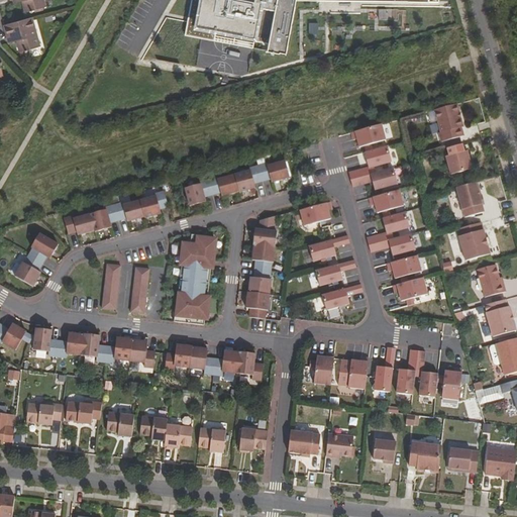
[(47,6),(45,0),(12,0),(14,3),(21,1),(24,13),(47,6)]
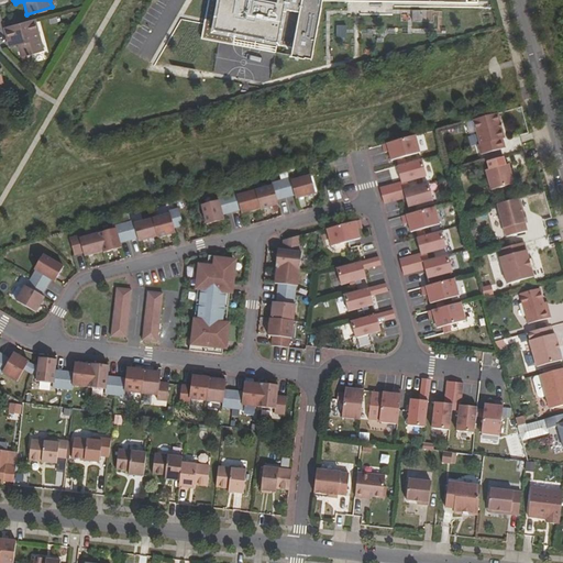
[(209,0),(202,39),(234,45),(236,34),(277,42),(276,53),(312,59),(322,0),(344,0),(478,2),(477,0),(209,0)]
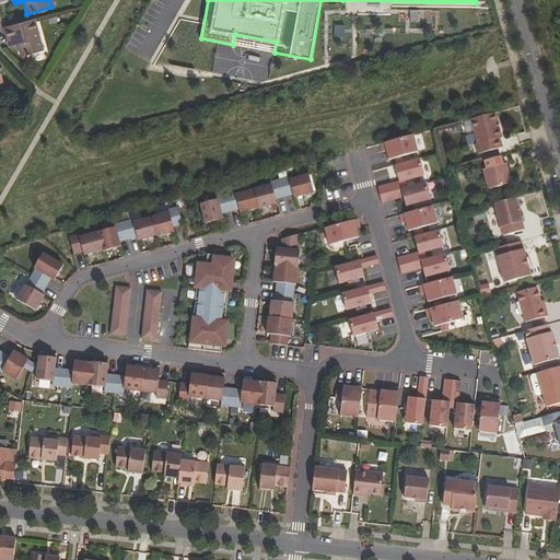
[(418,20),(417,10),(408,11),(409,21),(418,20)]
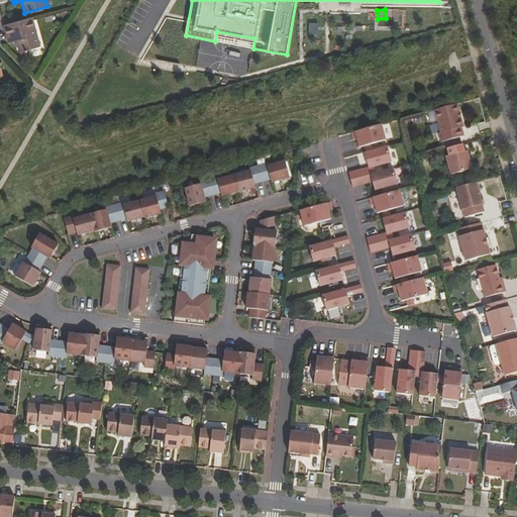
[(40,45),(33,17),(4,24),(7,36),(9,42),(15,41),(18,53),(40,45)]
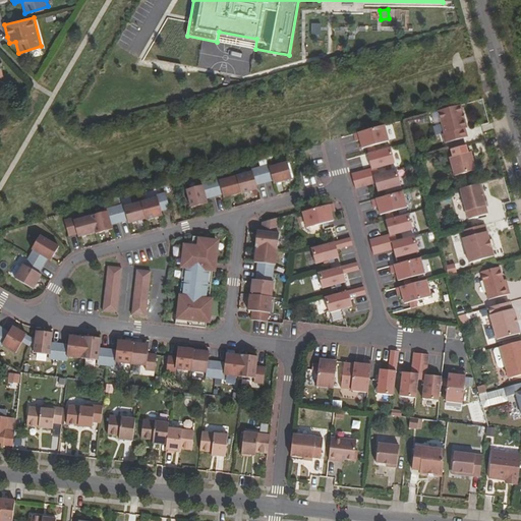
[(219,32),(217,42),(255,49),(256,39),(219,32)]
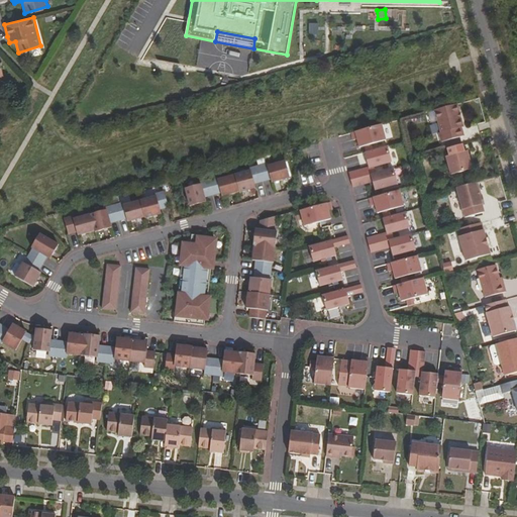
[(456,104),(435,110),(444,141),(463,136),(461,127),(463,127),(456,104)]
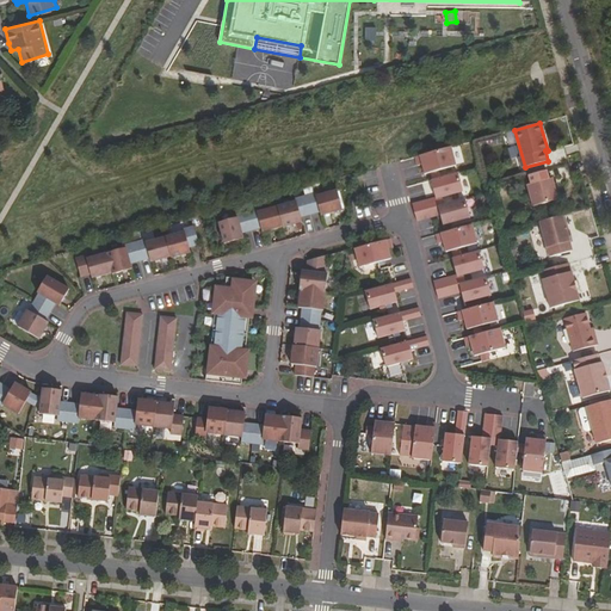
[(451,147),(415,158),(418,166),(423,165),(425,174),(431,173),(438,171),(456,166),(451,147)]
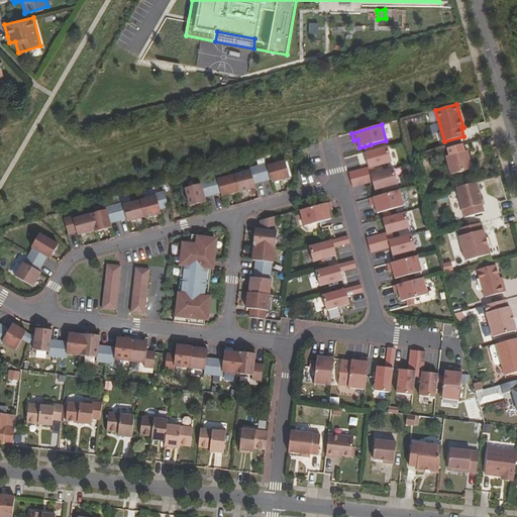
[(365,146),(367,152),(373,150),(371,144),(365,146)]
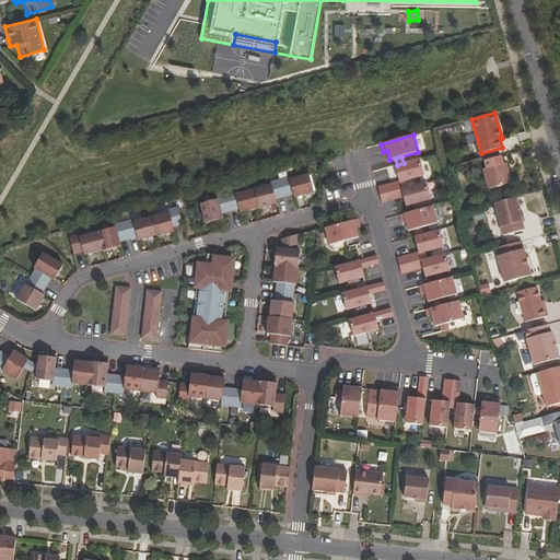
[(503,164),(501,156),(485,161),(487,168),(483,170),(489,189),(512,183),(506,163),(503,164)]
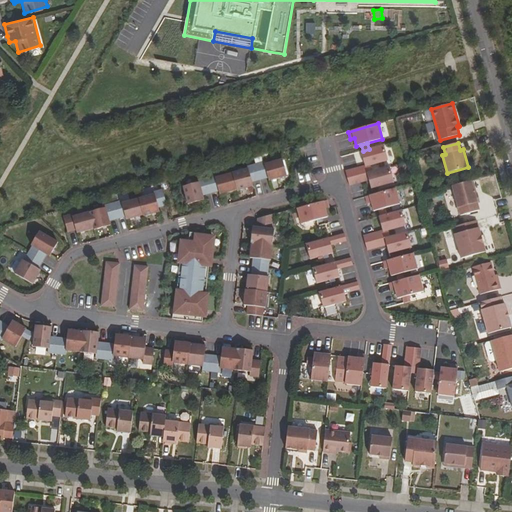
[(363,151),(361,151),(365,166),(365,167),(370,165),(388,161),(384,145),(369,149),(363,151)]
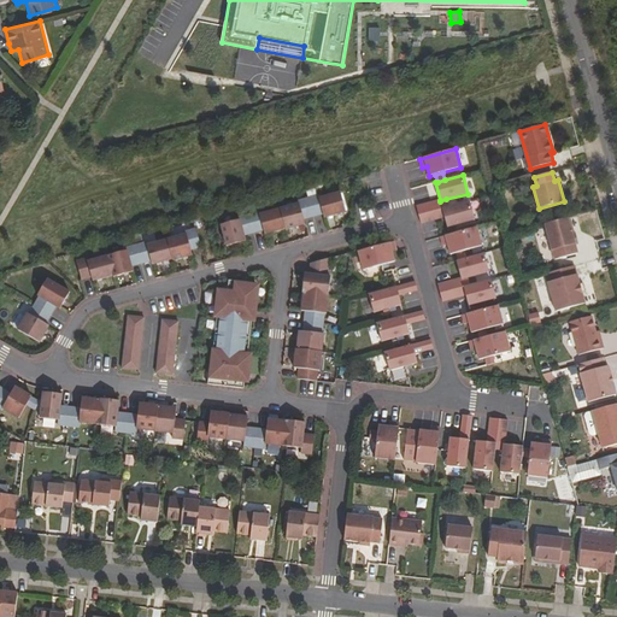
[(221,225),(227,246),(246,241),(245,235),(264,230),(265,234),(286,229),(286,230),(305,225),(304,219),(323,213),(324,218),(346,212),(341,193),(319,199),(318,195),(297,201),(298,205),(262,215),(260,211),(239,217),(240,221),(221,225)]
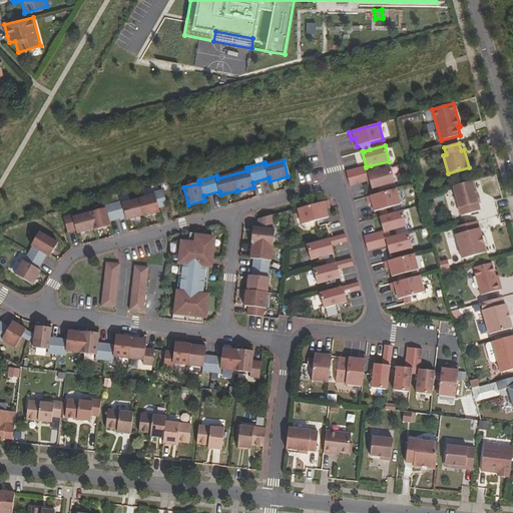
[(366,166),(360,167),(364,182),(370,180),(368,173),(373,172),(371,165),(366,167),(366,166)]
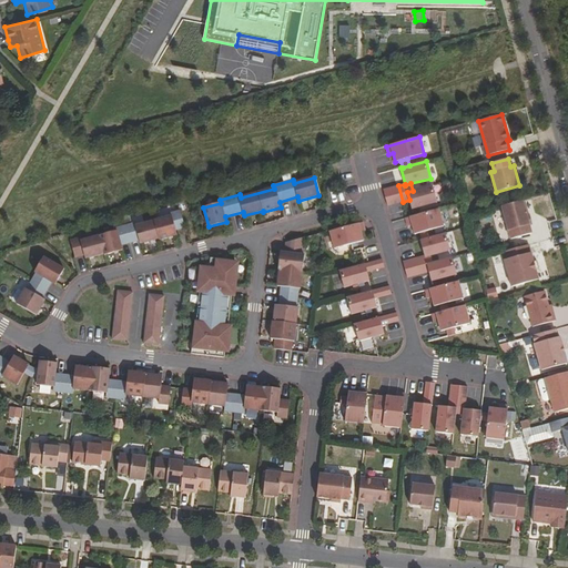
[(398,185),(384,190),(388,205),(403,202),(398,185)]
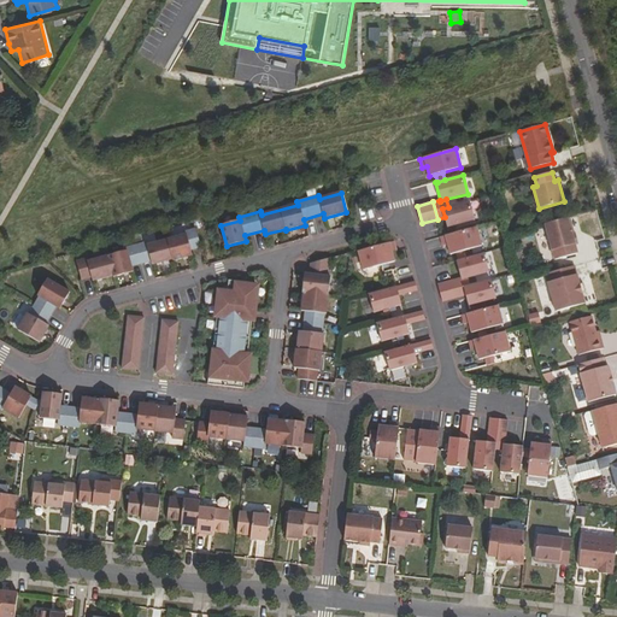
[(448,207),(442,209),(445,217),(447,228),(475,219),(470,201),(448,207)]
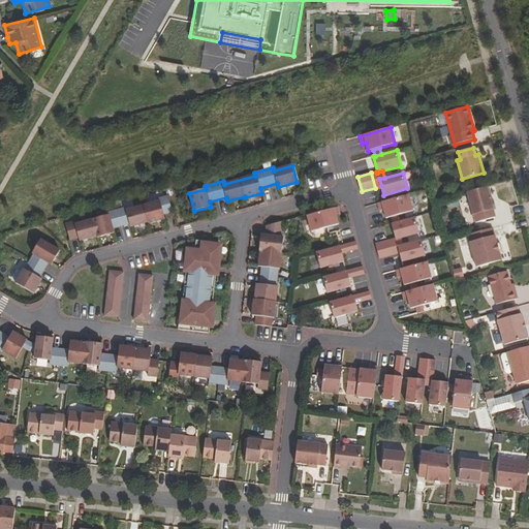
[(467,196),(474,225),(496,219),(493,211),(491,211),(489,205),(486,191),(467,196)]
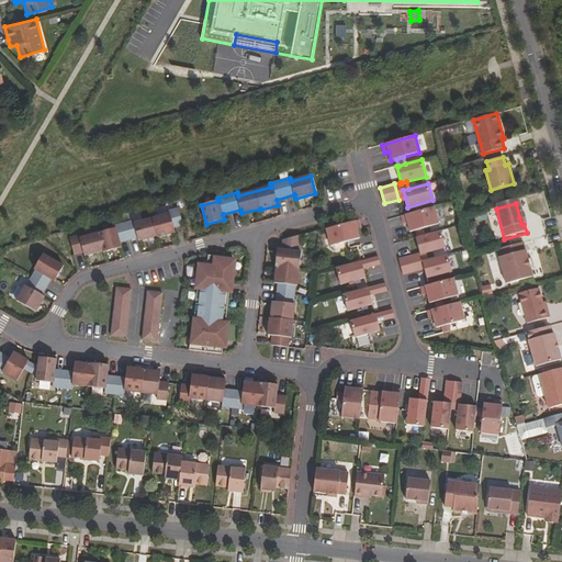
[(435,206),(402,216),(404,224),(408,223),(411,232),(416,231),(423,228),(439,224),(435,206)]
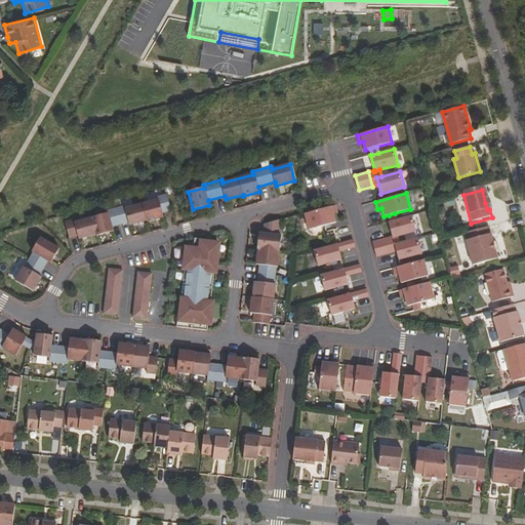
[(162,212),(171,210),(166,195),(157,197),(158,200),(126,209),(125,206),(107,211),(108,214),(76,223),(75,219),(66,223),(70,238),(78,236),(79,239),(96,235),(96,236),(114,231),(112,227),(129,221),(129,226),(147,220),(148,221),(164,217),(162,212)]
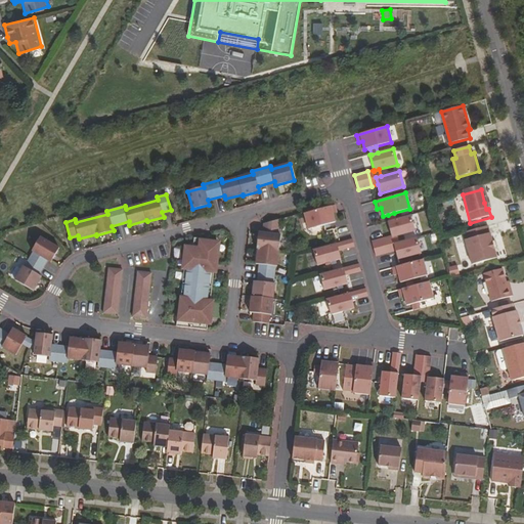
[(334,206),(303,214),(307,229),(335,222),(332,214),(336,213),(334,206)]
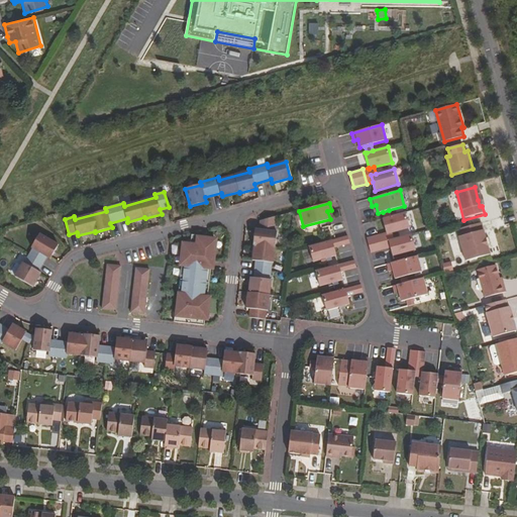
[(385,218),(383,218),(387,233),(387,234),(392,232),(410,227),(405,212),(391,216),(385,218)]
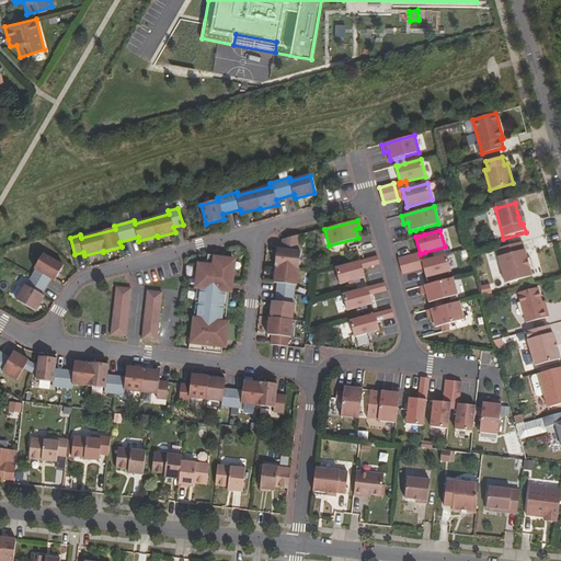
[(270,344),(287,346),(288,336),(290,336),(294,304),(293,304),(295,285),(296,285),(300,251),(299,251),(300,235),(282,239),(281,249),(276,248),(274,265),(275,265),(274,282),(277,283),(275,301),(272,300),(270,317),(268,317),(266,334),(271,334),(270,344)]
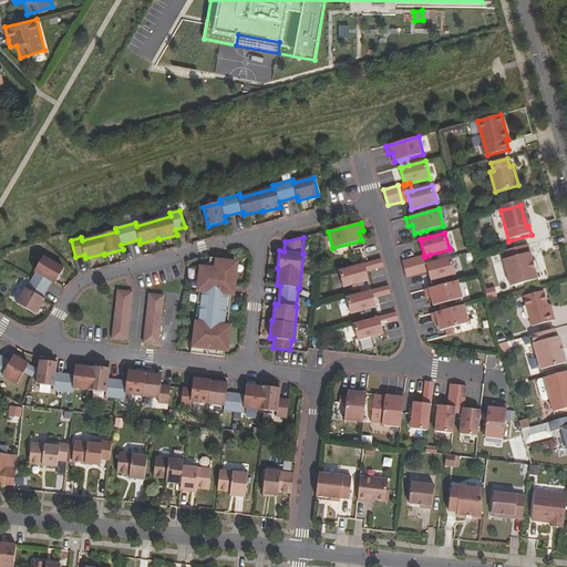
[(531,244),(508,250),(517,285),(543,278),(535,251),(533,251),(531,244)]
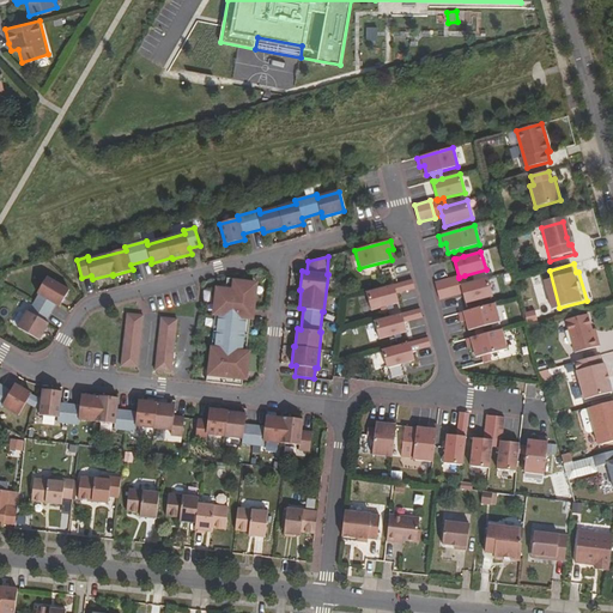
[(461,285),(467,284),(465,275),(459,278),(459,277),(451,278),(456,296),(463,293),(461,285)]
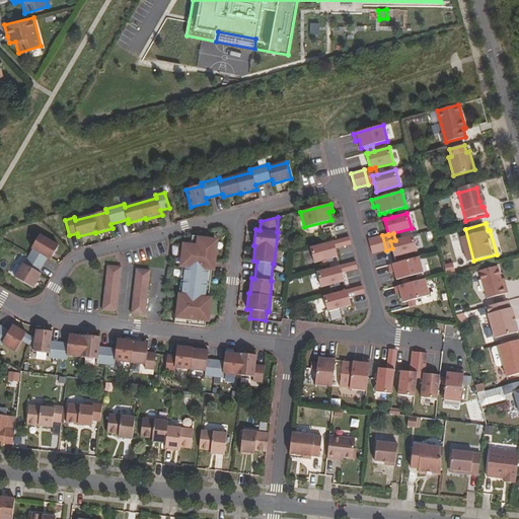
[(217,238),(193,234),(192,245),(183,245),(181,266),(182,266),(178,299),(193,301),(192,304),(176,302),(174,322),(205,326),(206,319),(207,319),(210,298),(209,298),(213,265),(199,263),(199,260),(214,262),(215,262),(218,241),(216,241),(217,238)]
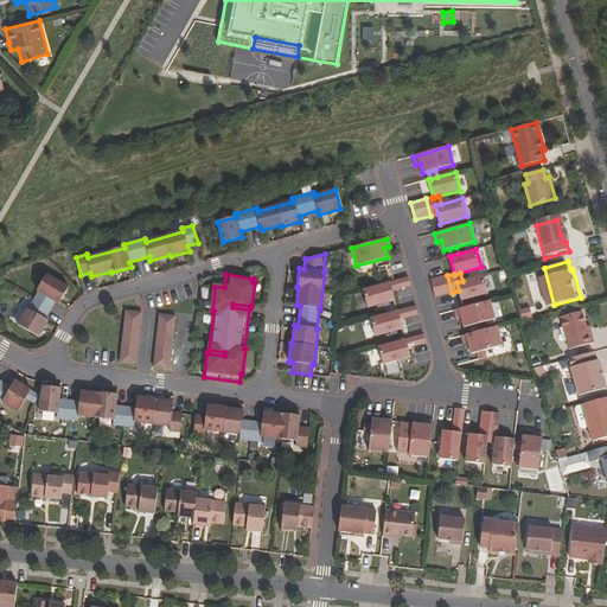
[(447,275),(430,280),(435,296),(452,293),(447,275)]
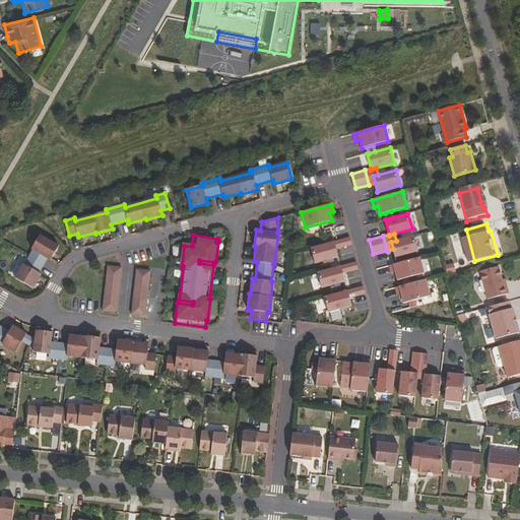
[(396,241),(391,242),(393,249),(395,257),(418,251),(413,236),(396,241)]
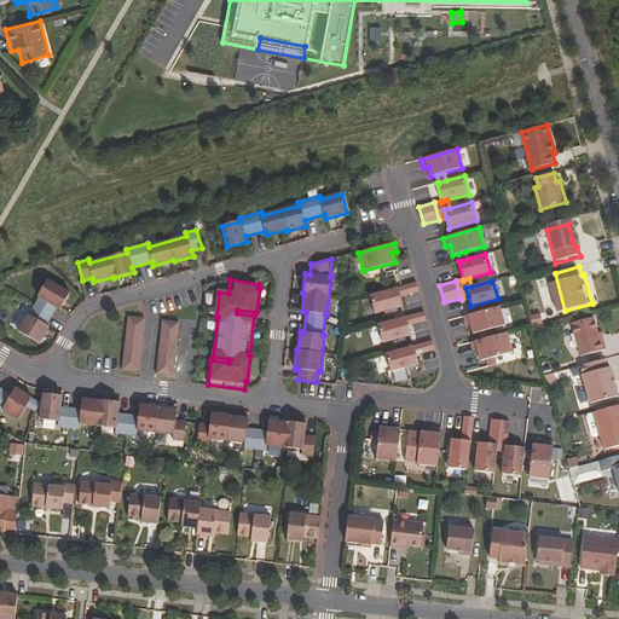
[(68,295),(46,282),(36,299),(38,300),(28,316),(27,314),(17,331),(39,345),(48,329),(45,328),(55,310),(58,312),(68,295)]
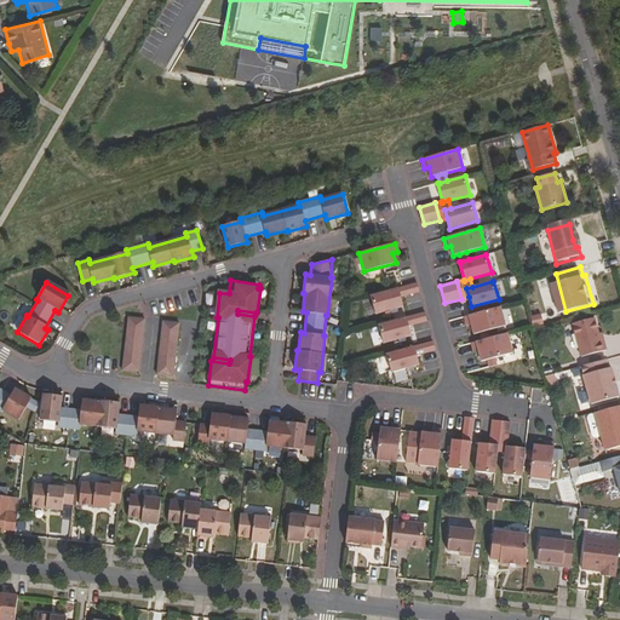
[(417,282),(371,296),(375,314),(403,306),(401,297),(419,292),(417,282)]
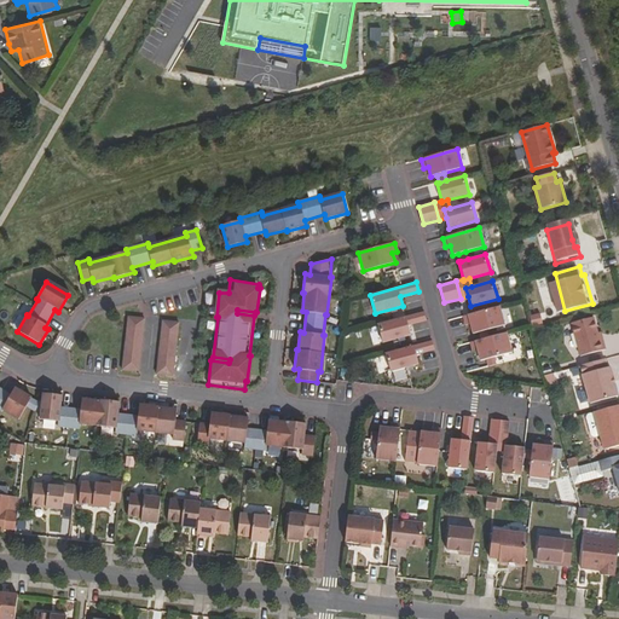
[(499,306),(463,317),(466,325),(470,324),(474,334),(480,333),(487,330),(505,325),(499,306)]
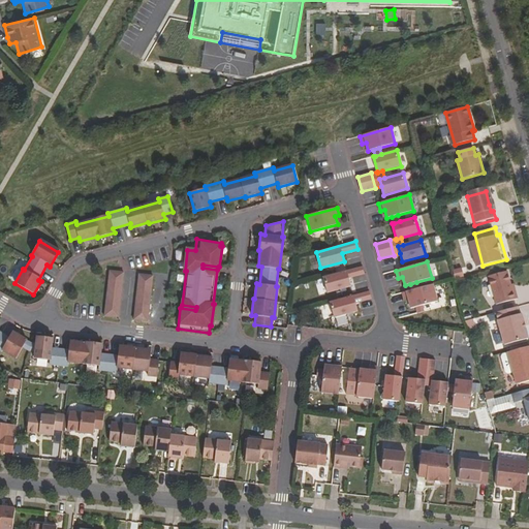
[(514,279),(517,290),(518,290),(510,266),(508,267),(511,280),(514,279)]
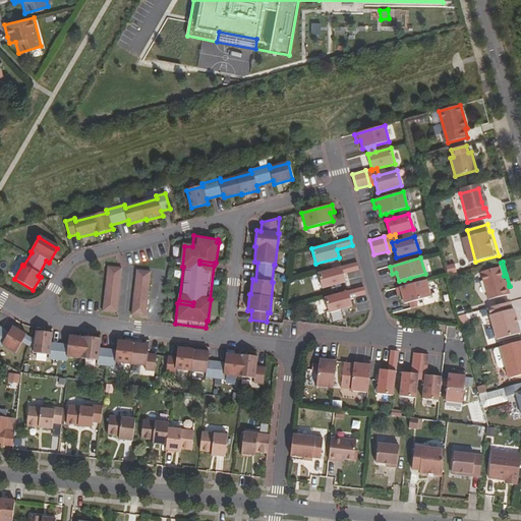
[(357,263),(317,273),(323,289),(346,282),(344,274),(359,270),(357,263)]
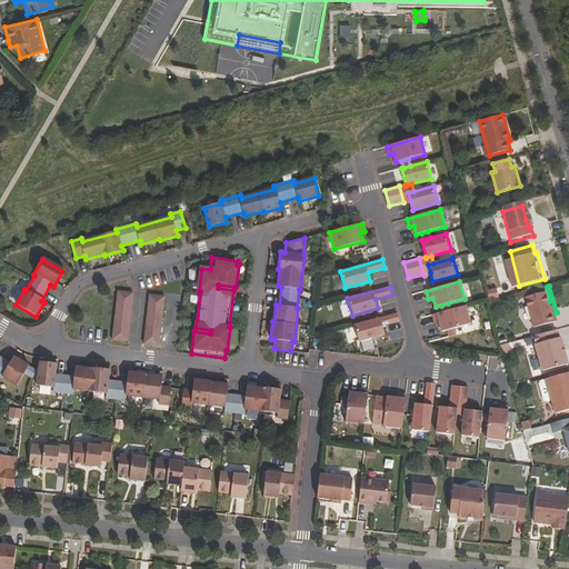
[(487,300),(497,297),(493,287),(485,290),(487,300)]
